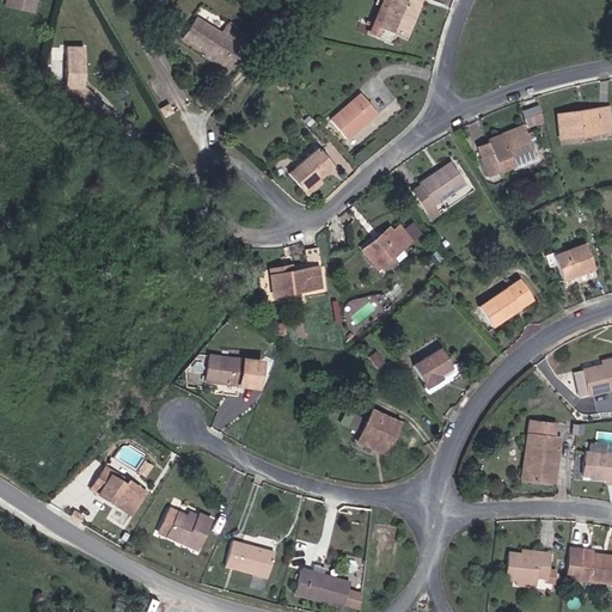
[(40,0),(13,0),(12,6),(36,12),(40,0)]
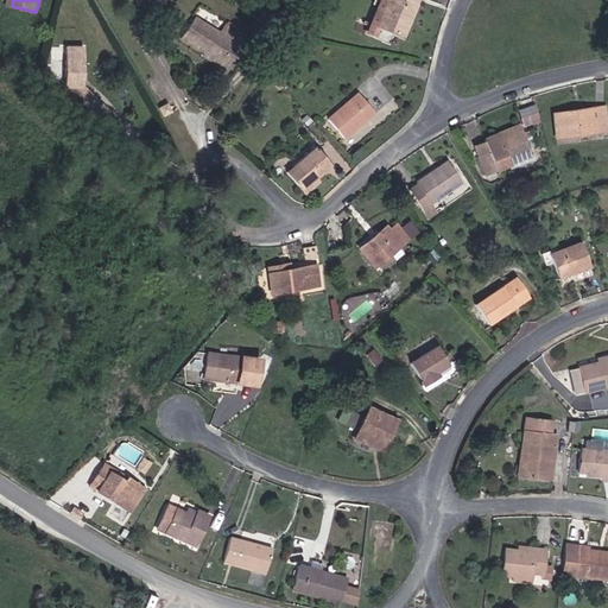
[(418,2),(412,0),(385,0),(382,7),(386,10),(378,30),(405,40),(418,2)]
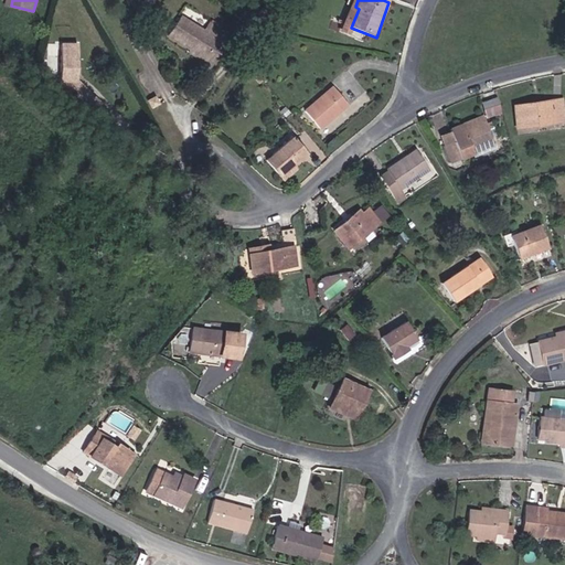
[(184,17),(172,38),(191,49),(190,52),(214,66),(228,42),(232,34),(213,23),(209,30),(184,17)]
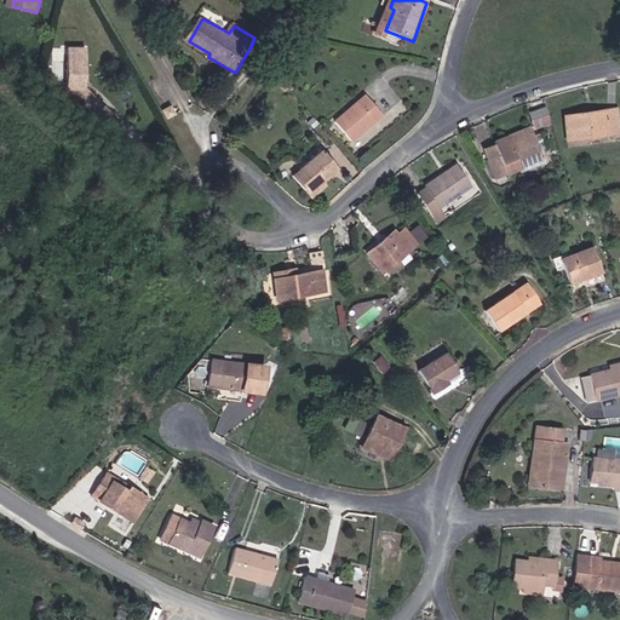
[(84,61),(86,61),(86,49),(68,49),(69,89),(69,96),(104,128),(116,116),(87,89),(84,89),(84,61)]
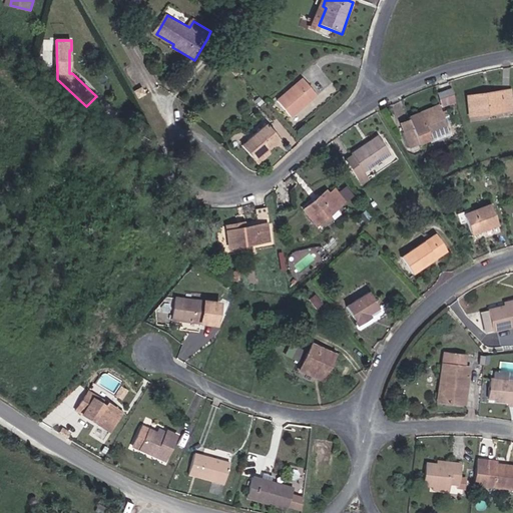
[(304,81),(278,106),(294,122),(319,98),(304,81)]
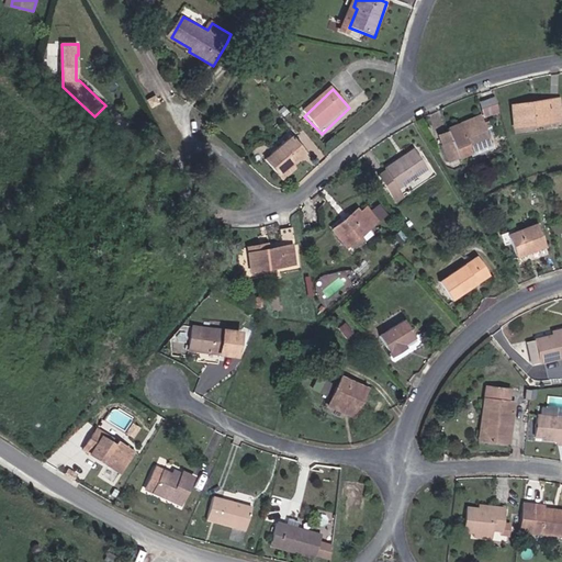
[(495,96),(480,101),(485,116),(501,111),(495,96)]
